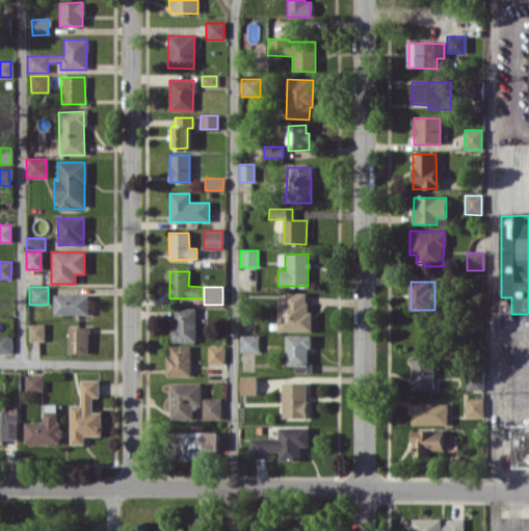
[(86,315),(87,295),(53,294),(53,315),(86,315)]
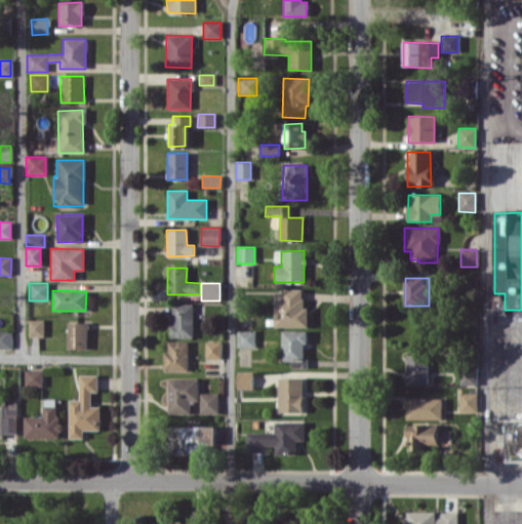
[(307,327),(307,308),(302,308),(302,290),(274,290),(274,327),(307,327)]
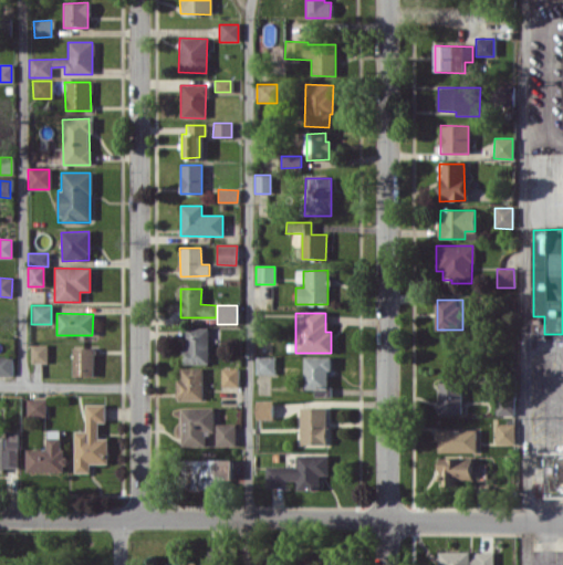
[(208,365),(208,328),(186,328),(185,349),(180,349),(180,365),(208,365)]
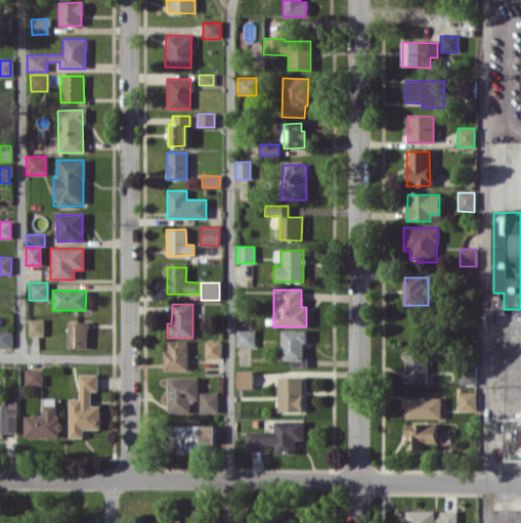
[(43,336),(43,319),(28,319),(28,336),(43,336)]
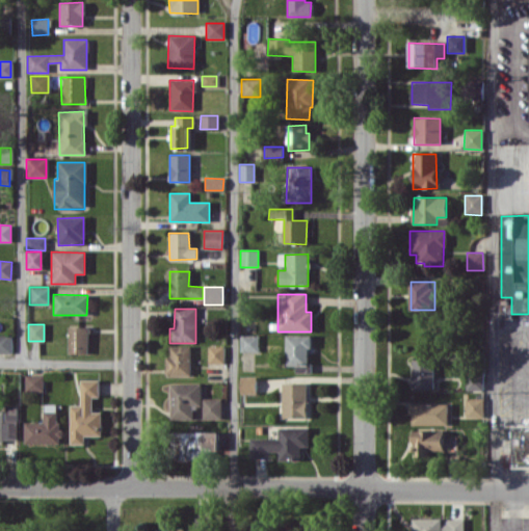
[(87,354),(87,327),(68,327),(68,353),(87,354)]
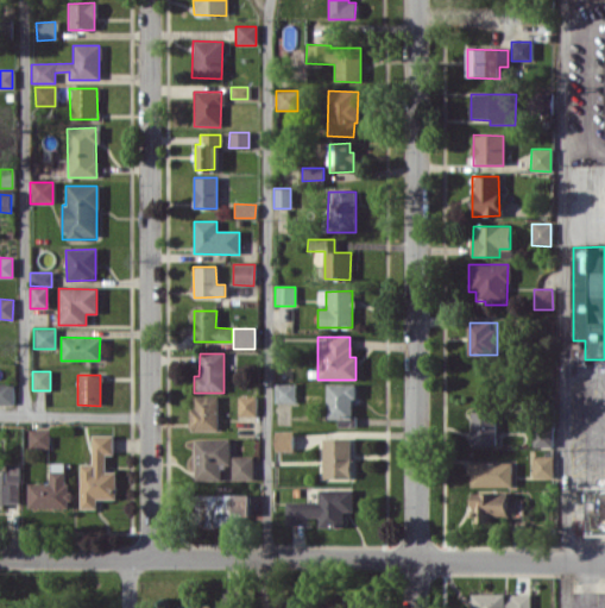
[(0,405),(12,405),(12,383),(0,383),(0,405)]
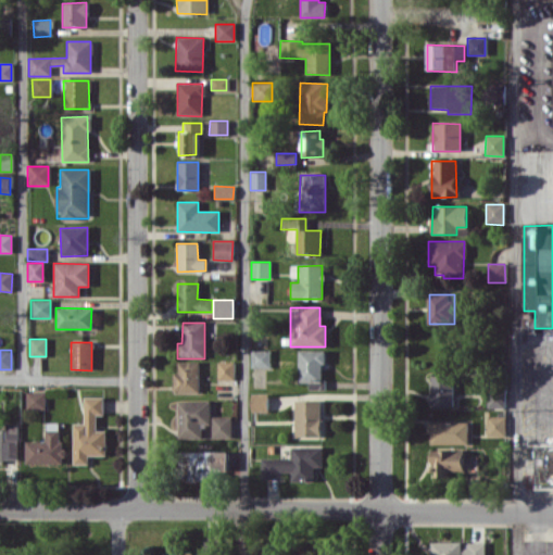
[(250,368),(269,369),(269,351),(250,350),(250,368)]
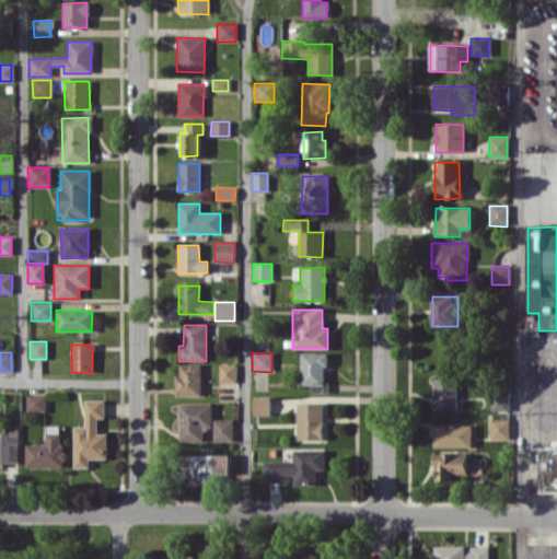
[(325,353),(301,353),(300,385),(310,386),(310,393),(325,393),(325,353)]
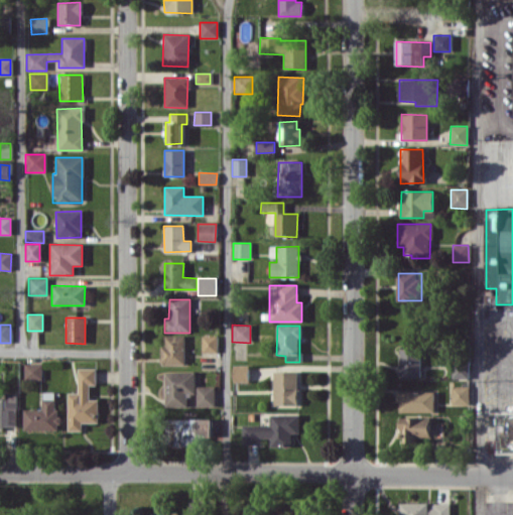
[(183,336),(164,337),(164,346),(160,346),(160,365),(184,365),(183,336)]
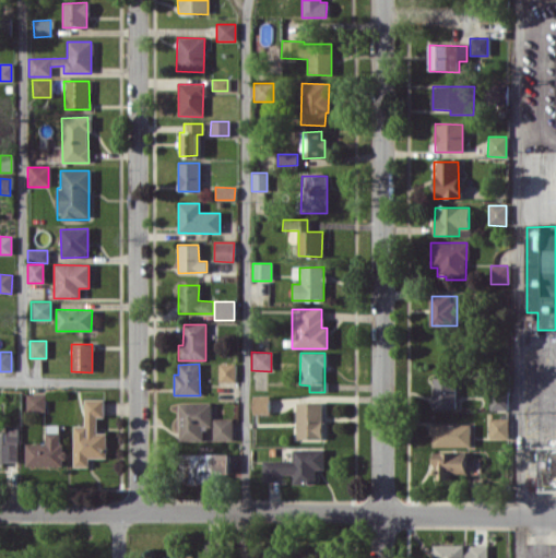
[(234,364),(217,365),(217,382),(234,382),(234,364)]
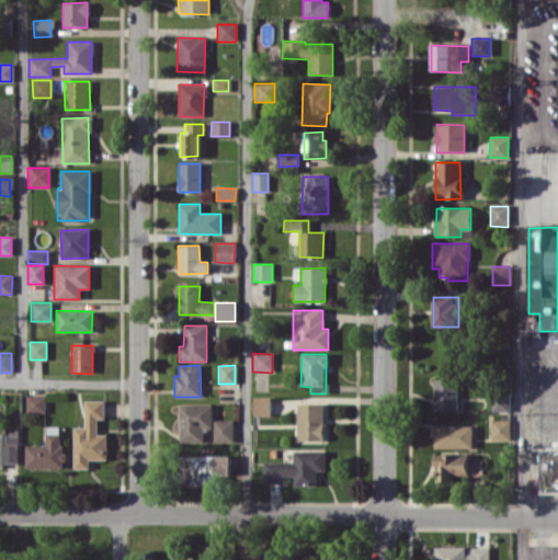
[(456,379),(434,379),(434,410),(456,410),(456,379)]
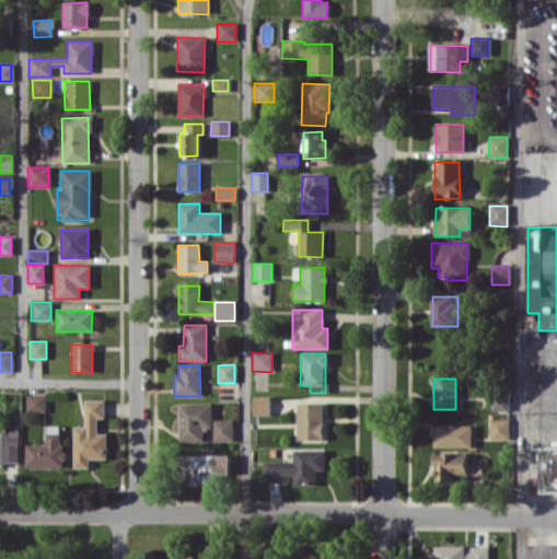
[(25,412),(45,412),(44,395),(25,395),(25,412)]
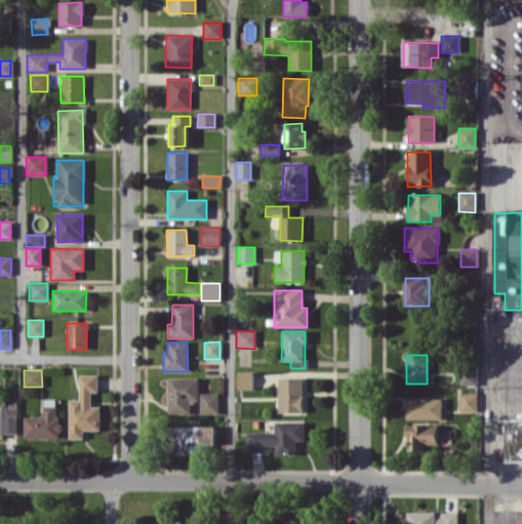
[(475,386),(476,370),(458,370),(458,386),(475,386)]
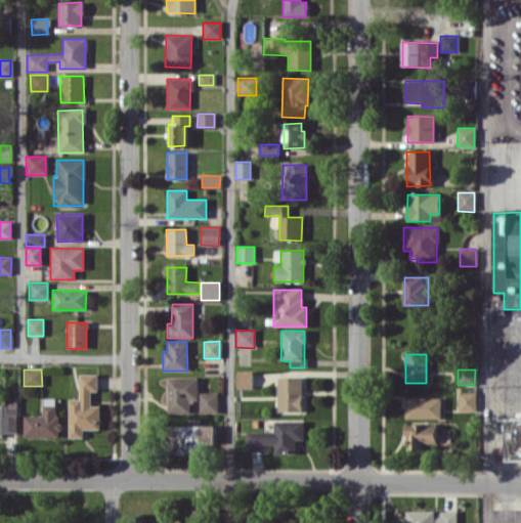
[(235,372),(235,389),(252,389),(252,372),(235,372)]
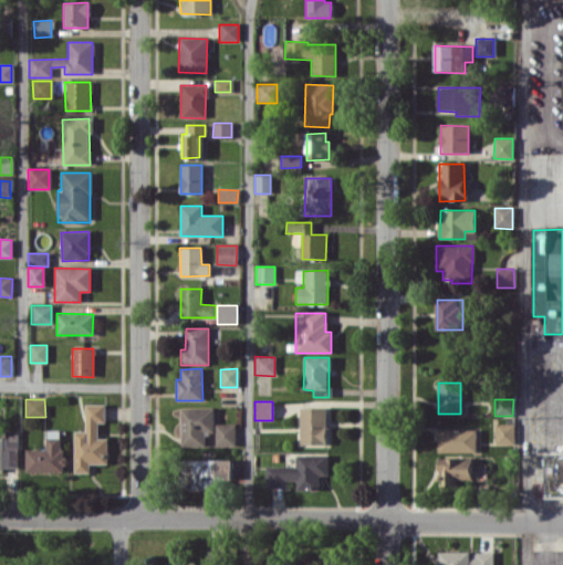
[(73,431),(74,473),(89,473),(87,464),(106,464),(106,439),(96,439),(96,422),(104,422),(104,405),(84,405),(84,431),(73,431)]
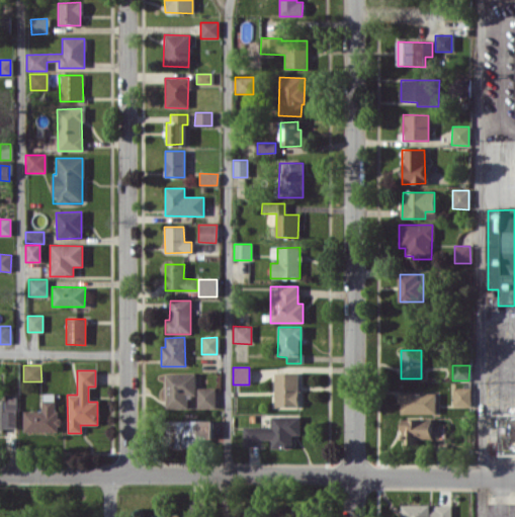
[(215,388),(195,389),(195,373),(164,374),(165,409),(186,408),(186,396),(195,395),(196,409),(215,408),(215,388)]
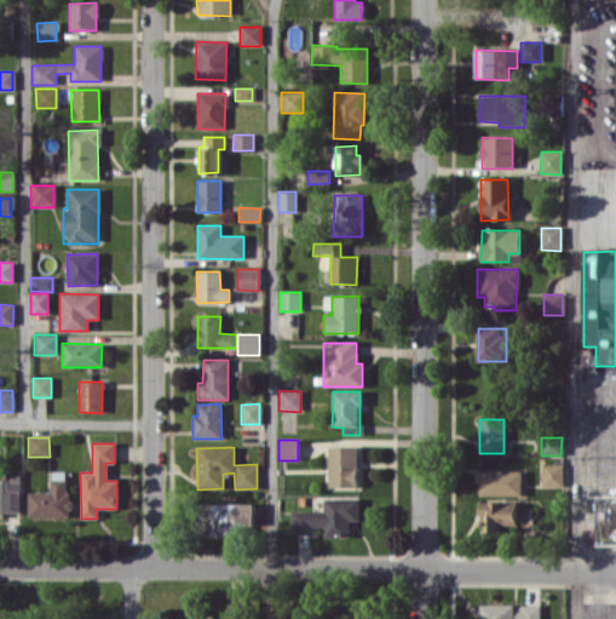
[(327,488),(356,488),(357,447),(328,447),(327,488)]
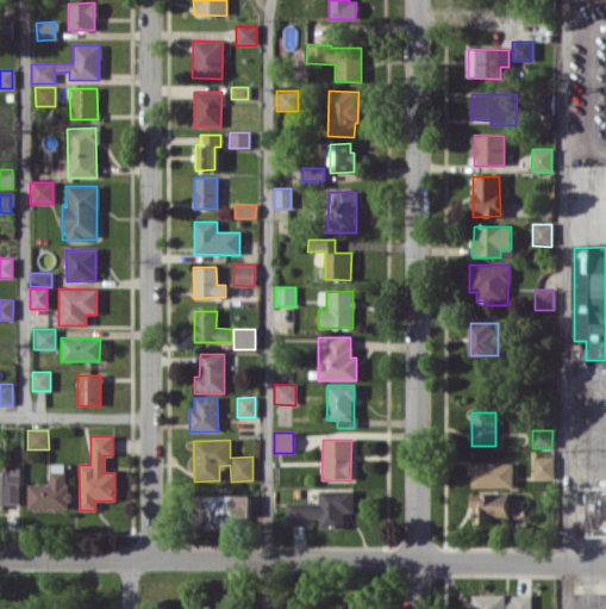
[(551,458),(531,457),(531,479),(551,479),(551,458)]
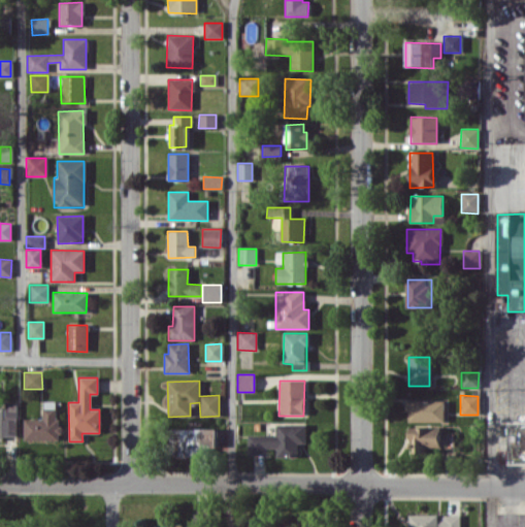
[(23,440),(57,441),(57,402),(42,401),(42,420),(23,419),(23,440)]
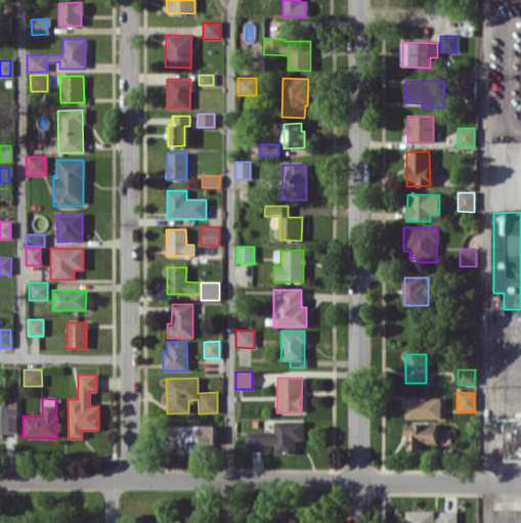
[(403,419),(440,419),(440,398),(403,398),(403,419)]
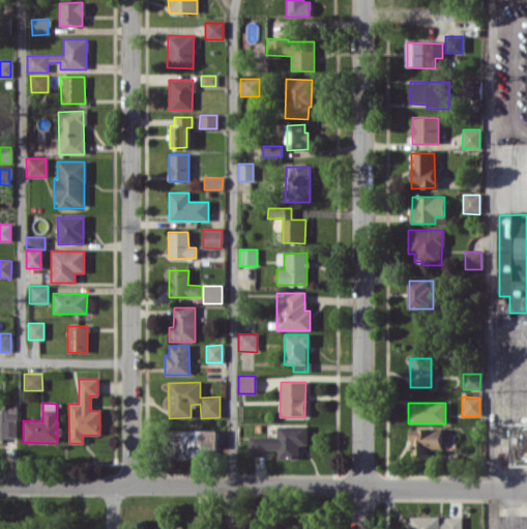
[(0,441),(16,441),(16,404),(4,404),(4,410),(0,410),(0,441)]
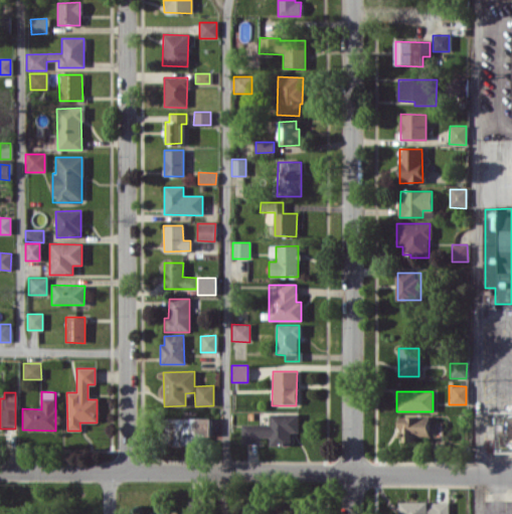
[(511,411),(494,411),(494,453),(511,453),(511,411)]
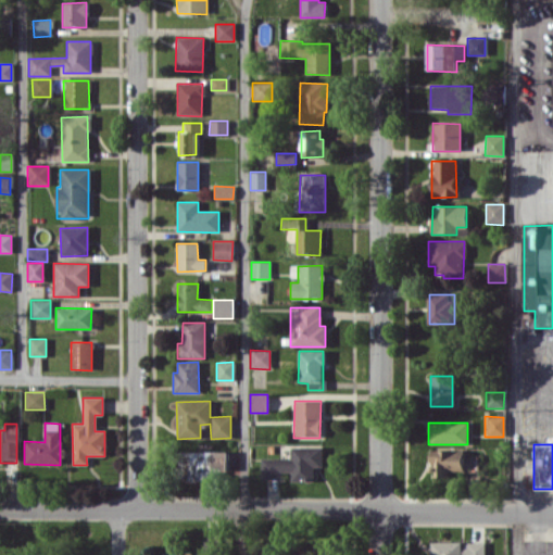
[(261,458),(261,479),(279,480),(280,472),(290,472),(290,481),(312,482),(313,467),(322,467),(322,448),(290,448),(290,459),(261,458)]
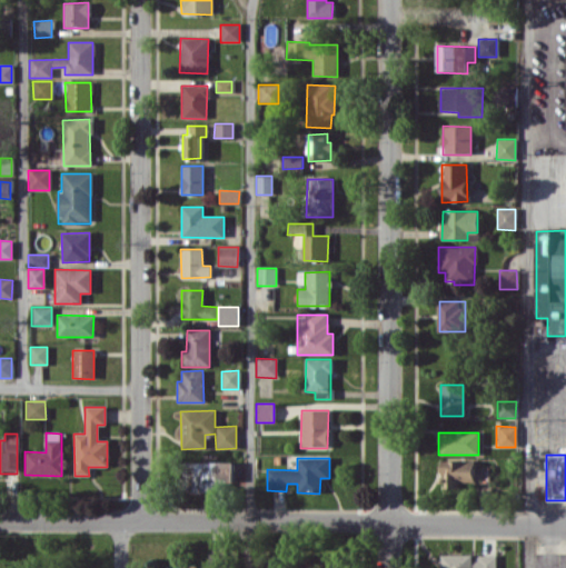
[(442,488),(458,488),(458,482),(474,482),(474,461),(443,460),(442,488)]
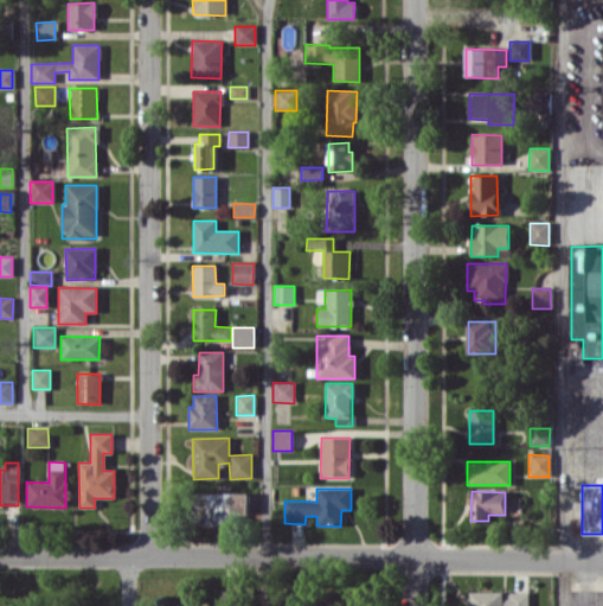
[(248,493),(199,493),(198,527),(237,527),(237,520),(248,521),(248,493)]
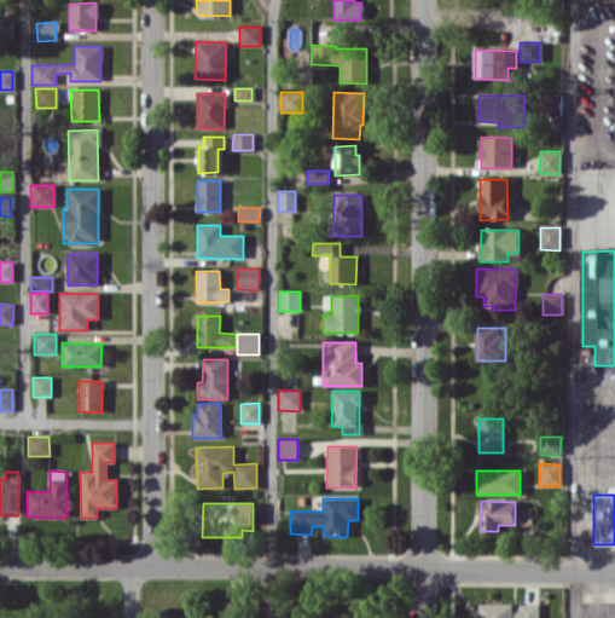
[(239,617),(241,604),(225,604),(224,617),(239,617)]
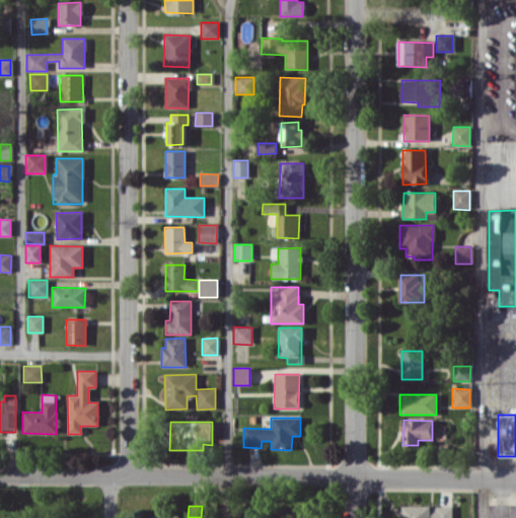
[(432,507),(401,507),(400,517),(450,517),(451,507),(432,507)]
